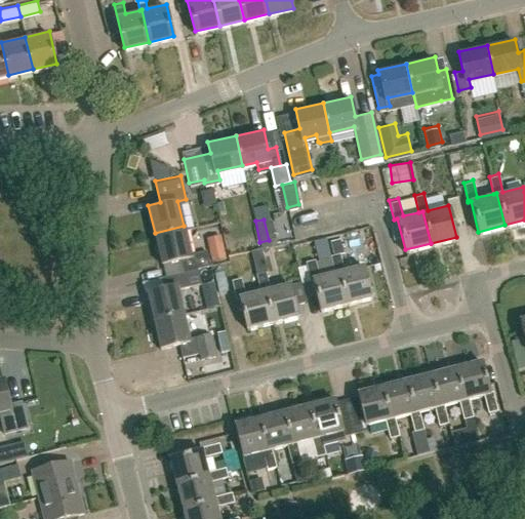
[(192,239),(205,237),(203,224),(190,226),(192,239)]
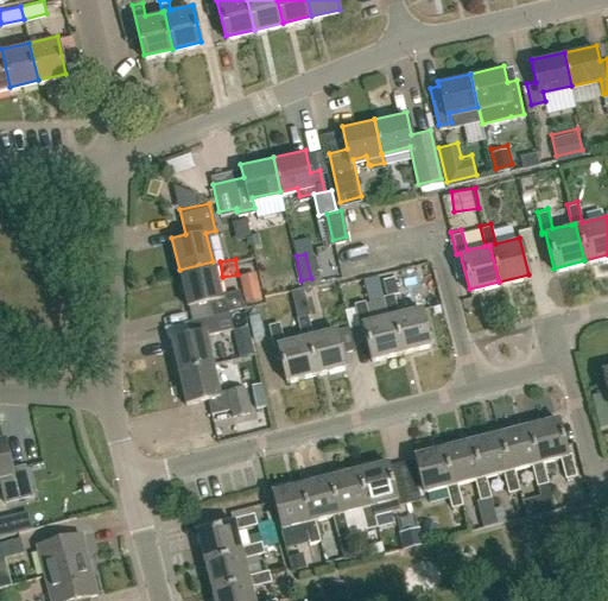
[(219,290),(213,261),(179,270),(187,302),(208,297),(211,311),(228,308),(228,307),(241,303),(238,286),(219,290)]
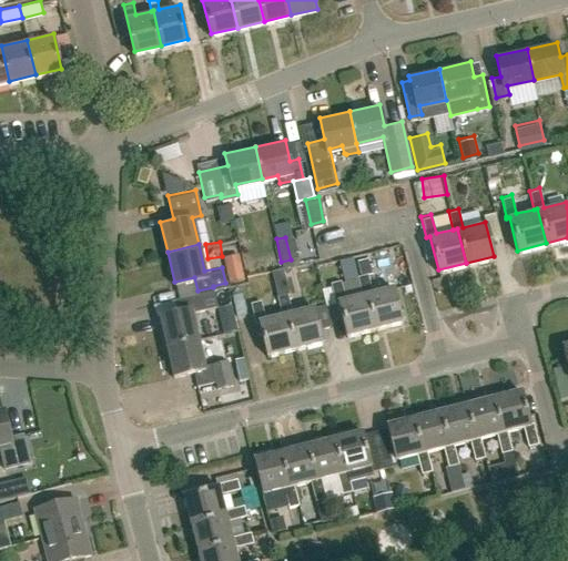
[(230,278),(246,276),(243,251),(226,253),(230,278)]
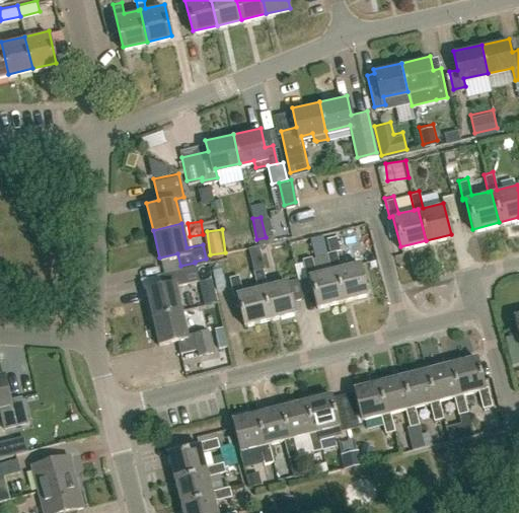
[(325,250),(329,268),(334,267),(341,298),(367,292),(359,261),(339,265),(335,247),(325,250)]
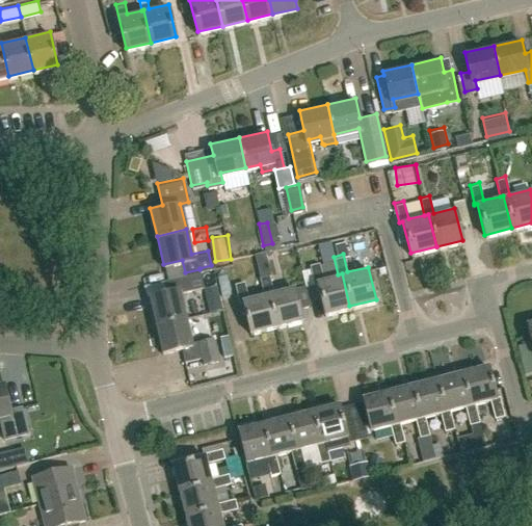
[(323,313),(349,306),(342,273),(338,274),(322,278),(318,261),(309,263),(313,280),(313,282),(316,281),(323,313)]
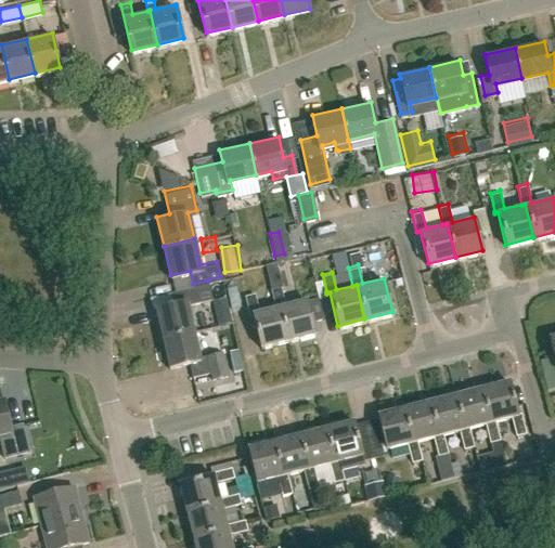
[(155,305),(162,335),(192,328),(186,303),(213,297),(208,281),(193,284),(170,289),(171,292),(173,301),(155,305)]
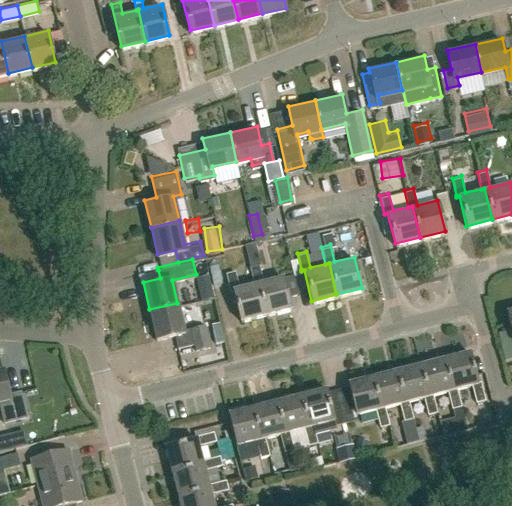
[(257,281),(265,312),(290,306),(282,275),(262,280),(258,263),(249,265),(253,282),(257,281)]
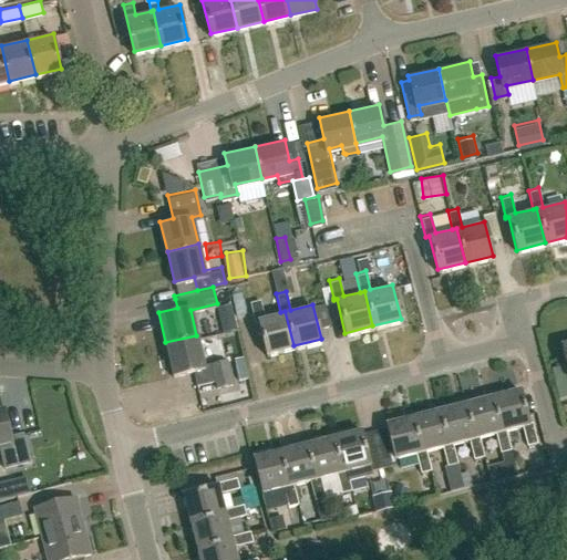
[(266,353),(294,345),(285,311),(280,312),(264,317),(258,298),(249,300),(254,319),(257,319),(266,353)]
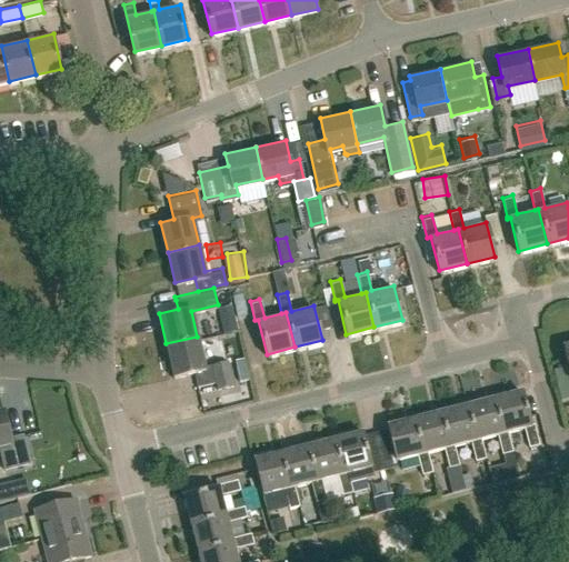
[(197,337),(166,343),(172,374),(193,369),(197,383),(215,379),(217,385),(232,382),(227,358),(203,363),(197,337)]
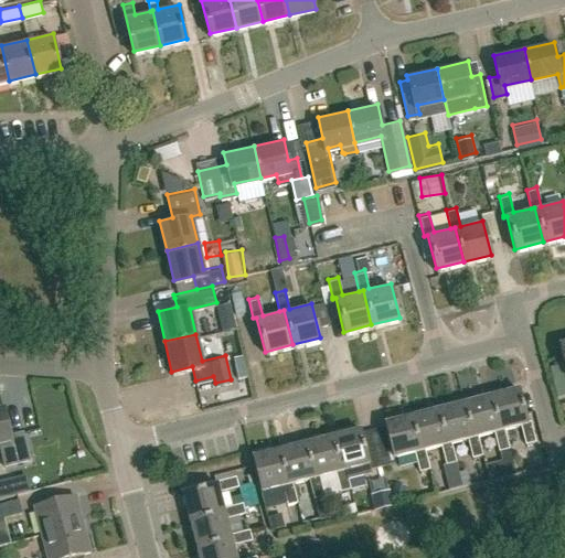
[(245,358),(236,361),(240,375),(248,373),(245,358)]
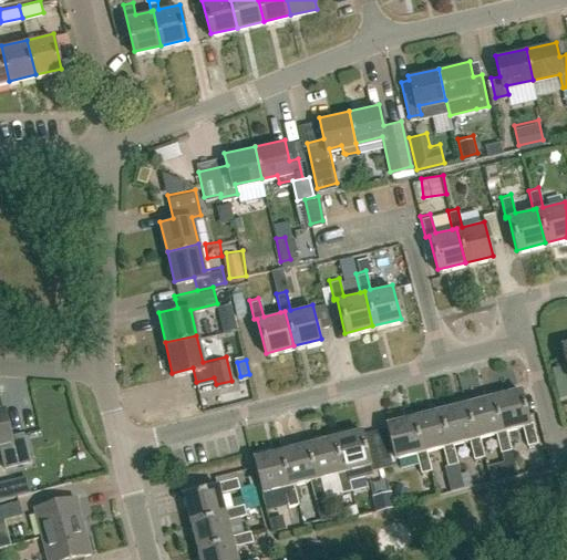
[(519,387),(492,394),(501,429),(505,427),(522,424),(526,443),(536,441),(532,421),(528,421),(519,387)]
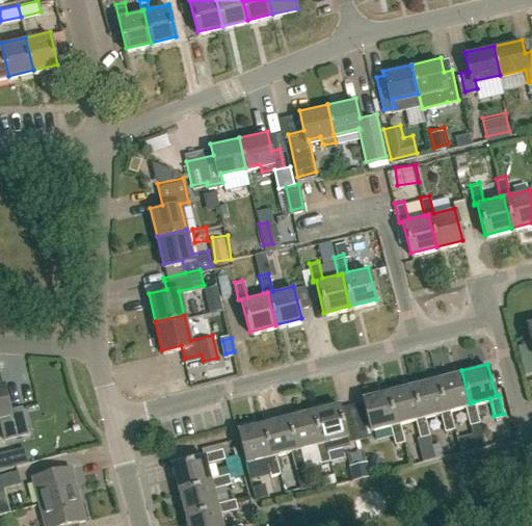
[(470,403),(461,370),(436,376),(445,410),(449,409),(464,404),(469,422),(479,420),(474,401),(470,403)]
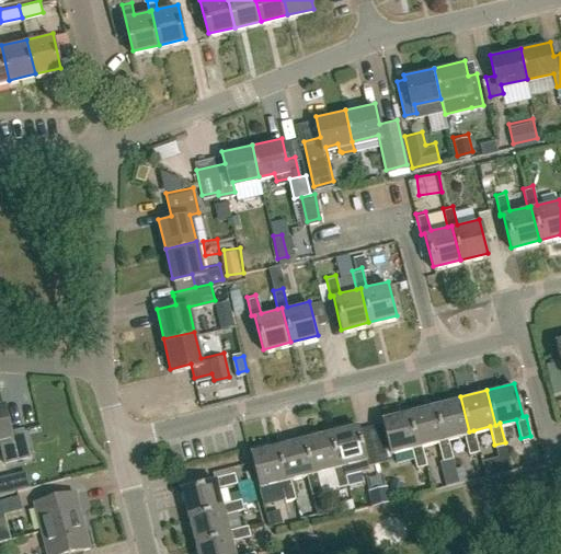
[(460,396),(434,403),(443,438),(447,437),(464,433),(469,451),(478,449),(473,430),(469,431),(460,396)]
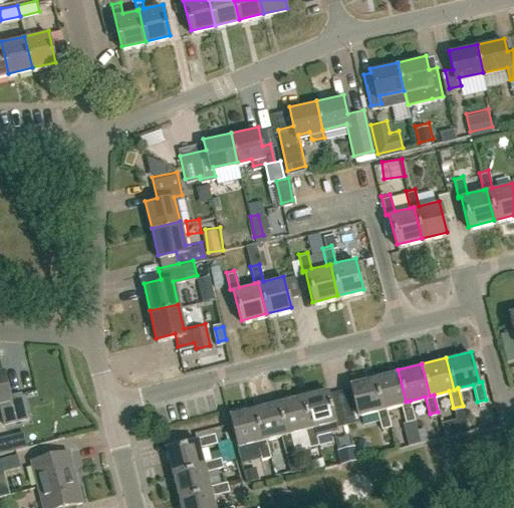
[(0,368),(0,405),(4,420),(26,415),(20,389),(8,392),(2,368),(0,368)]
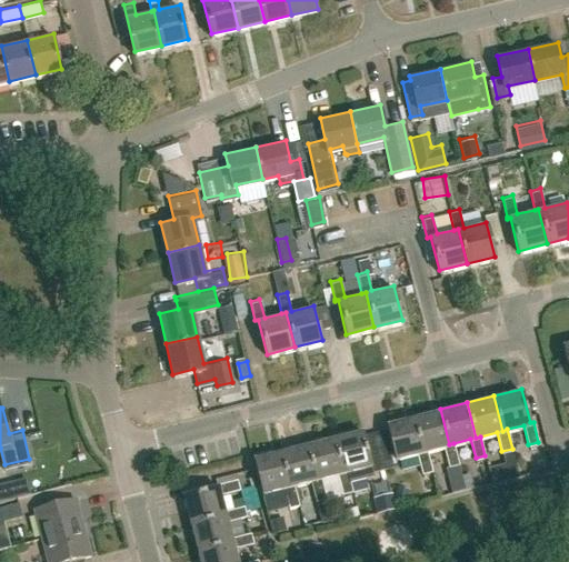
[(440,409),(415,415),(422,451),(427,450),(443,445),(448,464),(457,462),(458,462),(453,443),(449,444),(440,409)]
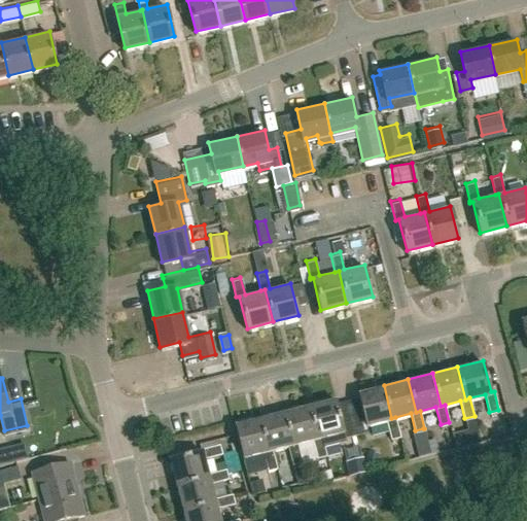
[(391,418),(384,385),(358,391),(366,424),(386,419),(390,437),(399,435),(395,417),(391,418)]
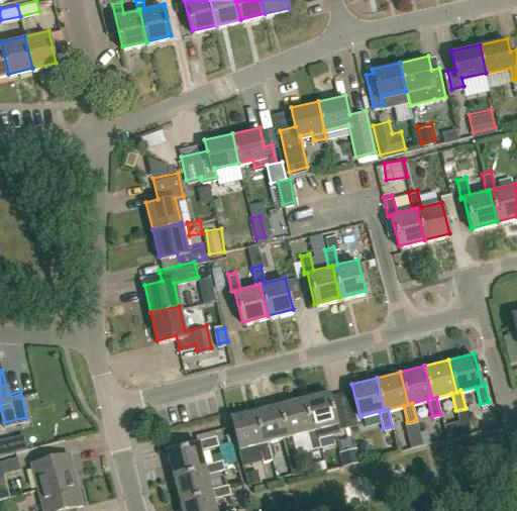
[(304,396),(312,428),(316,427),(331,423),(333,430),(338,428),(329,390),(304,396)]
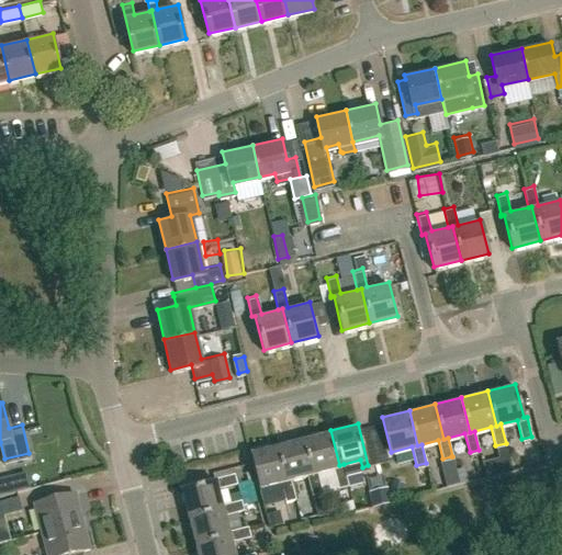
[(330,430),(304,438),(312,472),(316,471),(334,466),(338,485),(348,483),(344,464),(339,465),(330,430)]
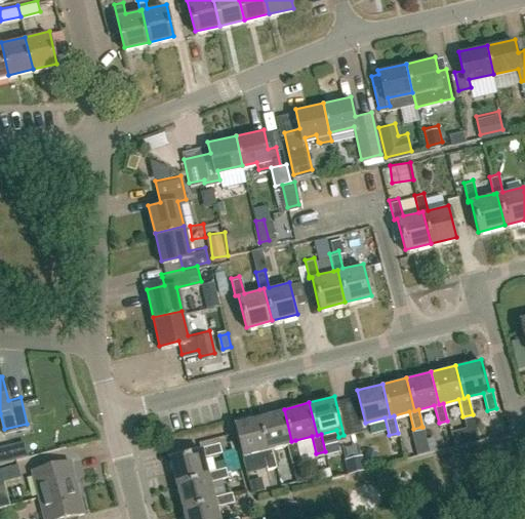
[(284,409),(258,415),(267,447),(271,446),(286,442),(291,460),(300,457),(295,440),(291,441),(284,409)]
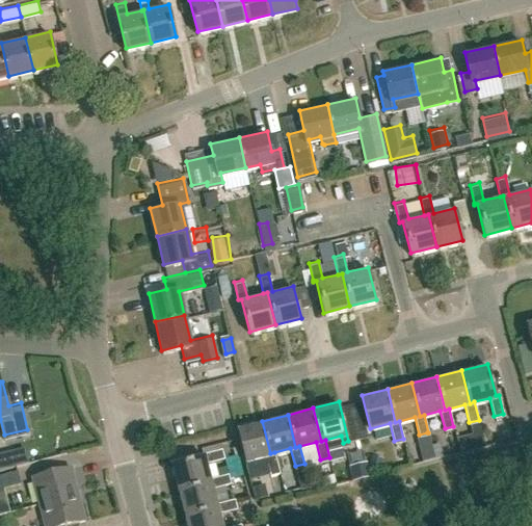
[(278,470),(274,452),(270,453),(262,421),(237,427),(245,459),(265,454),(269,472),(278,470)]
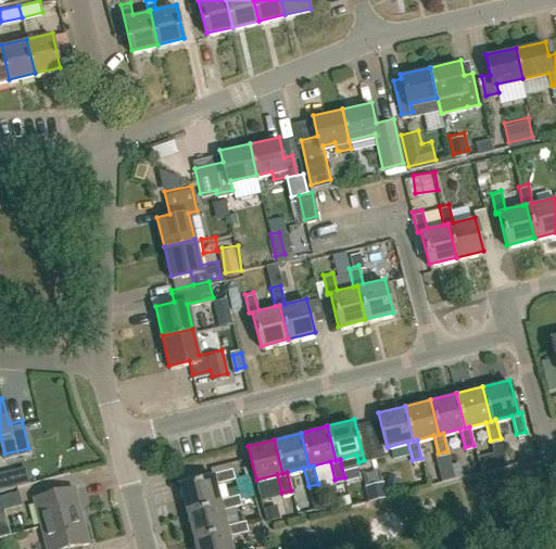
[(433,455),(439,476),(452,473),(446,451),(438,454),(433,455)]
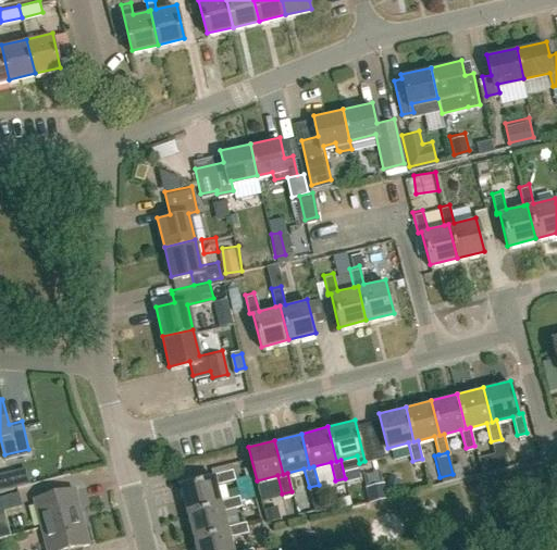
[(386,494),(380,463),(361,467),(369,498),(386,494)]
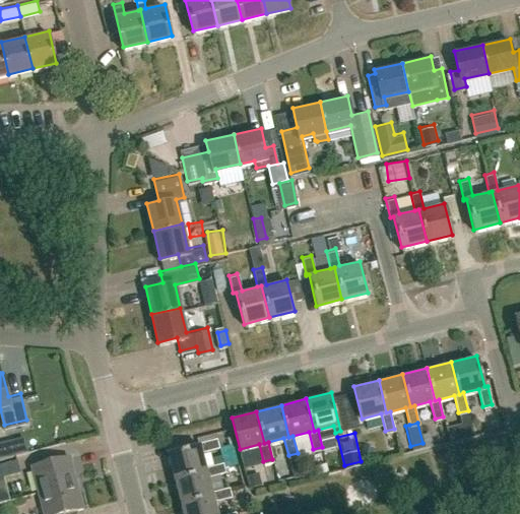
[(205,467),(205,464),(201,449),(217,445),(215,436),(198,440),(199,442),(168,451),(174,475),(205,467)]
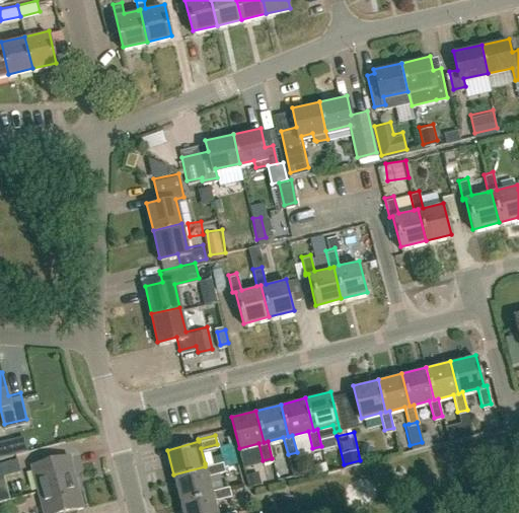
[(4,439),(0,439),(0,454),(8,453),(4,439)]
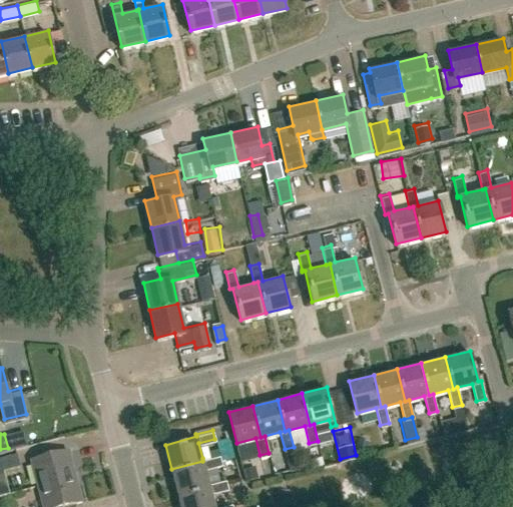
[(38,482),(76,472),(70,446),(32,456),(38,482)]
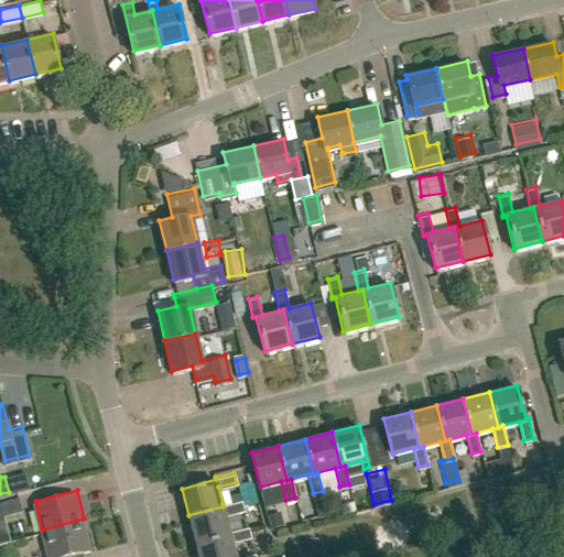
[(0,513),(22,508),(19,494),(0,499),(0,513)]
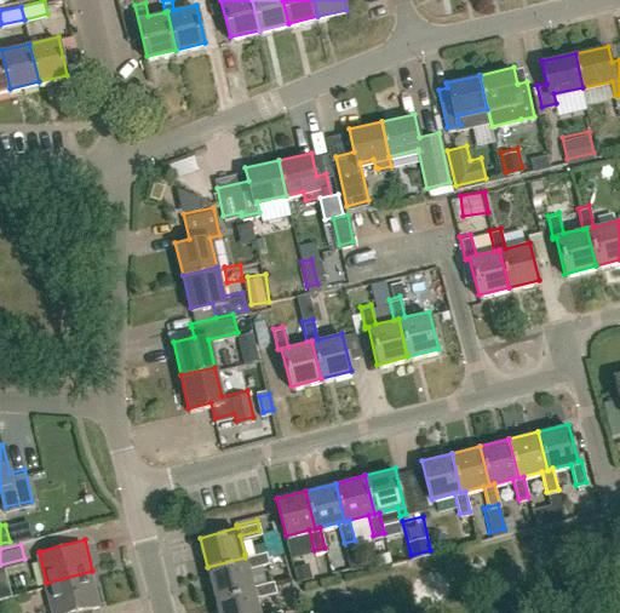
[(207,567),(216,596),(252,586),(252,583),(247,565),(267,560),(264,548),(245,554),(245,557),(207,567)]
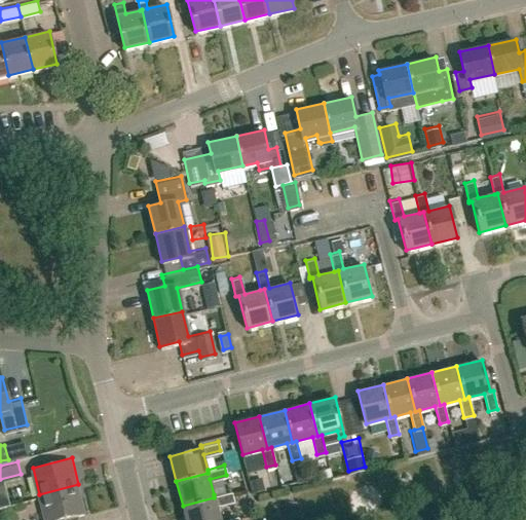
[(46,519),(85,511),(78,484),(39,494),(45,519),(46,519)]
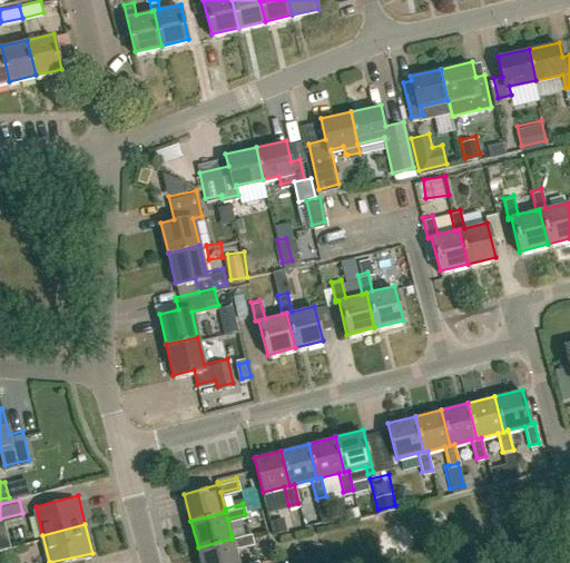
[(238,562),(234,546),(253,541),(249,531),(232,535),(232,539),(198,547),(202,562),(238,562)]
